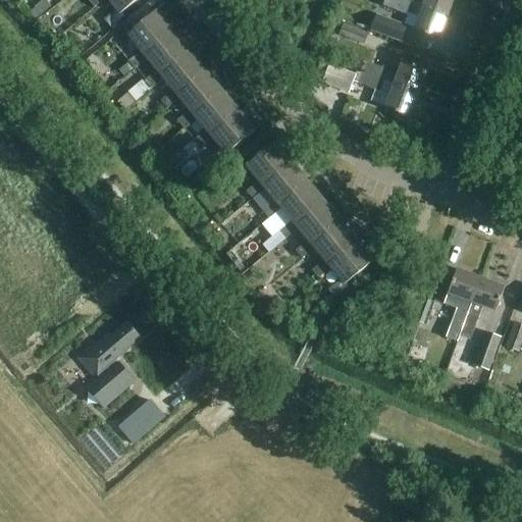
[(35,21),(51,7),(46,0),(36,8),(33,4),(25,10),(35,21)]
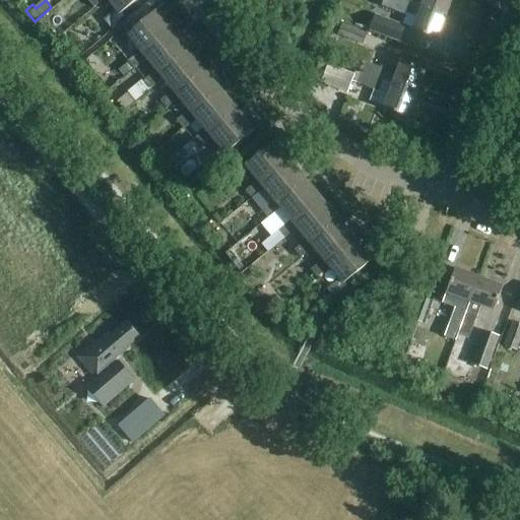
[(123,13),(138,0),(107,0),(116,10),(104,20),(111,27),(125,16),(123,13)]
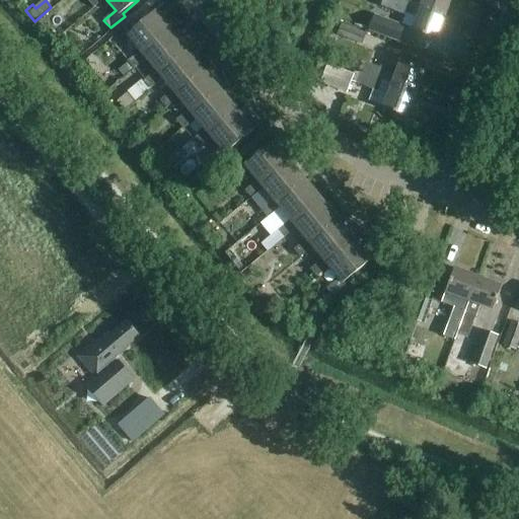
[(408,14),(417,17),(413,29),(437,39),(445,15),(405,0),(384,0),(383,5),(408,14)]
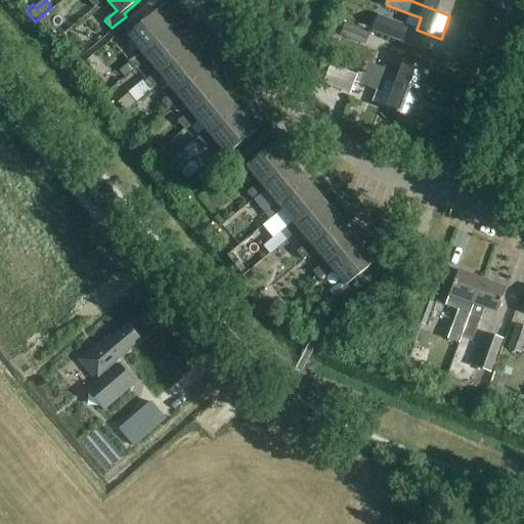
[(409,0),(449,15),(455,0),(409,0)]
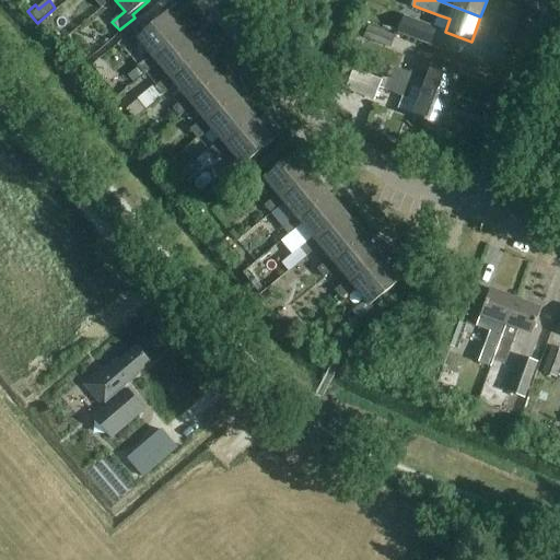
[(143,74),(155,63),(152,60),(185,33),(167,11),(135,38),(149,56),(137,66),(138,68),(143,74)]
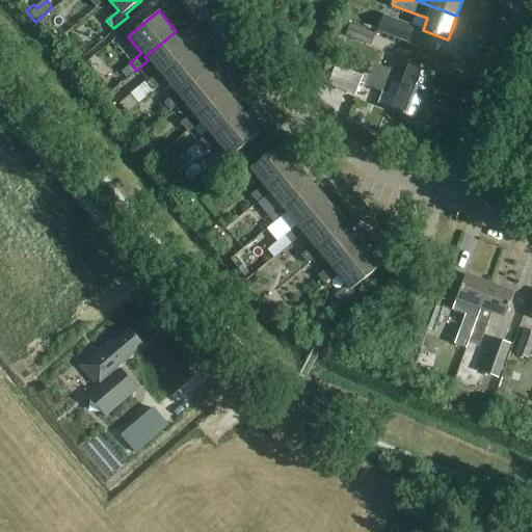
[(382,16),(377,29),(401,38),(405,25),(382,16)]
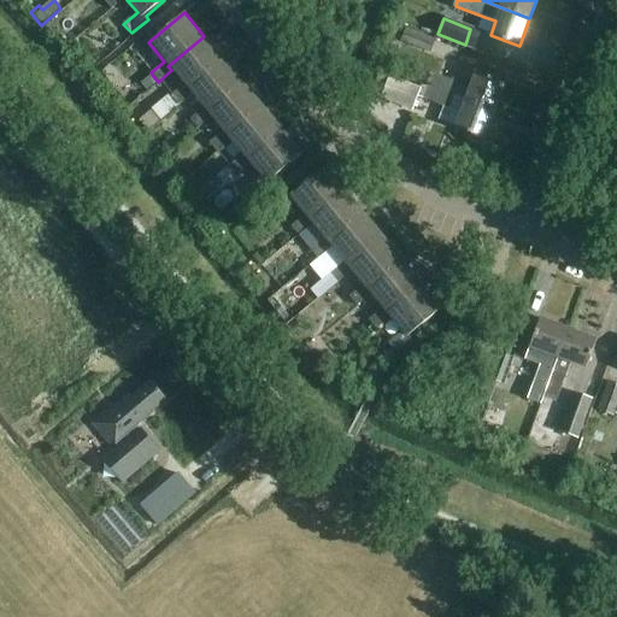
[(406,29),(401,42),(430,53),(435,40),(406,29)]
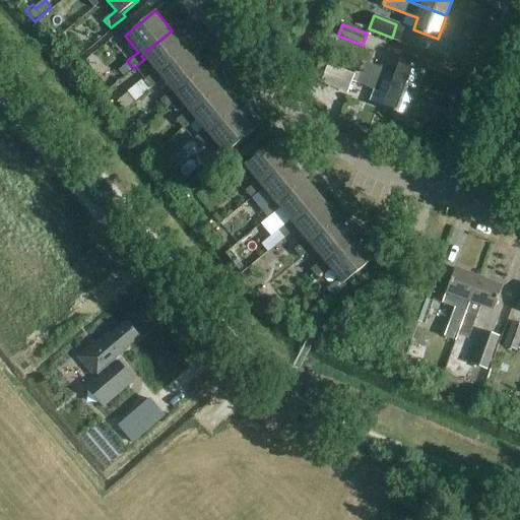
[(135,102),(150,89),(163,80),(158,75),(189,51),(172,30),(141,56),(144,59),(155,72),(144,81),(128,93),(135,102)]
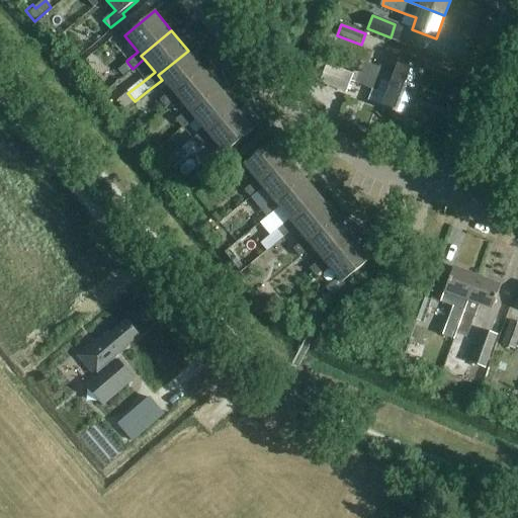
[(166,109),(177,100),(173,96),(204,71),(188,51),(158,75),(162,80),(171,92),(160,101),(166,109)]
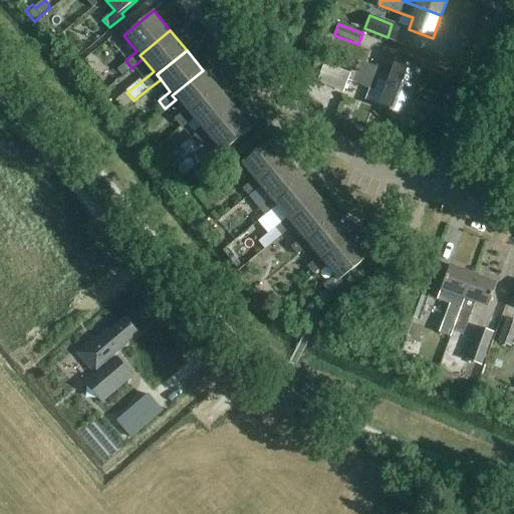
[(347,81),(383,94),(378,106),(403,116),(412,92),(355,71),(351,69),(352,68),(345,66),(346,62),(328,56),(327,60),(318,56),(309,79),(343,92),(347,81)]
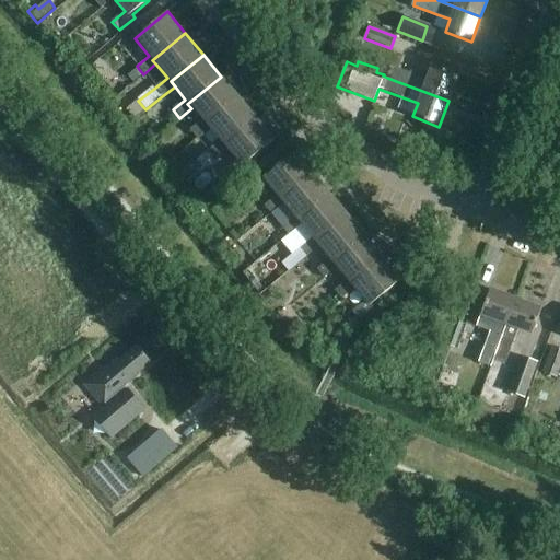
[(387,78),(448,101),(458,76),(432,66),(427,80),(392,66),(387,78)]
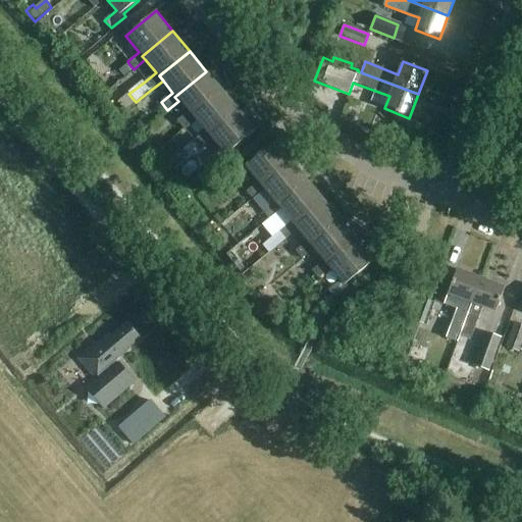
[(128,63),(118,71),(124,77),(134,69),(128,63)]
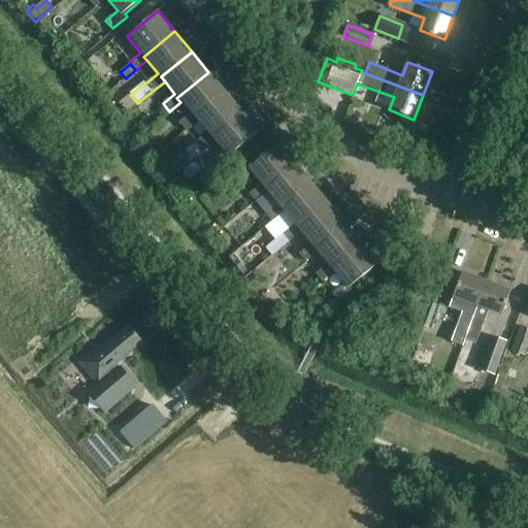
[(176,98),(180,102),(190,113),(179,123),(187,131),(198,122),(194,118),(225,92),(208,72),(176,98)]
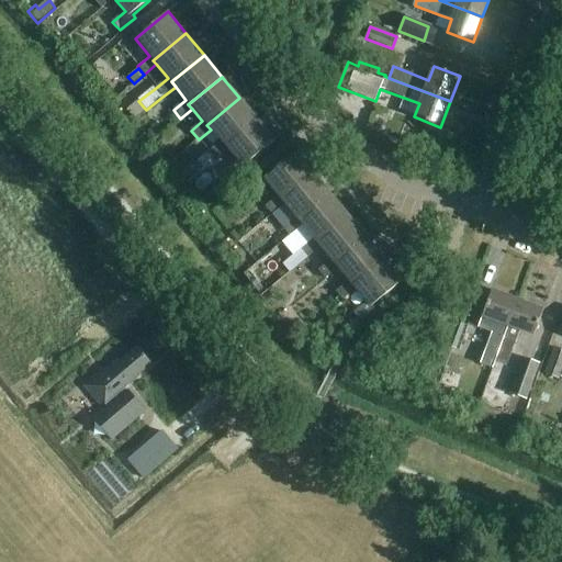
[(206,125),(211,130),(221,143),(209,153),(215,160),(227,150),(224,147),(257,120),(239,98),(206,125)]
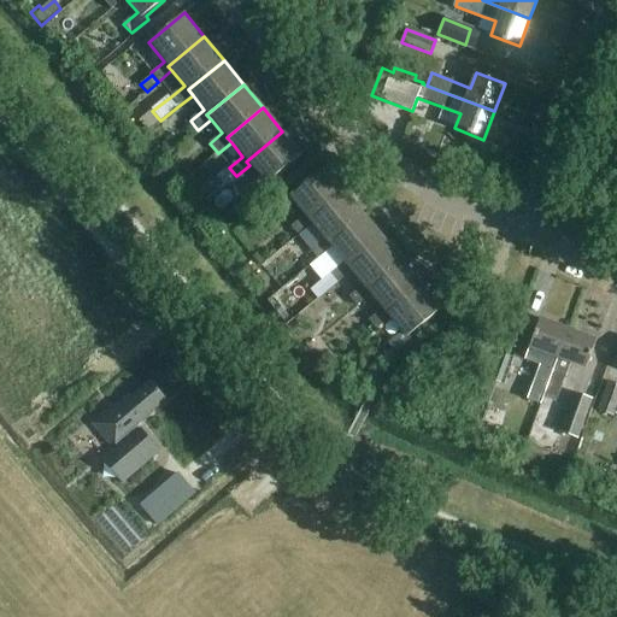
[(269,183),(301,156),(282,131),(246,162),(250,165),(262,178),(248,191),(256,199),(271,187),(269,183)]
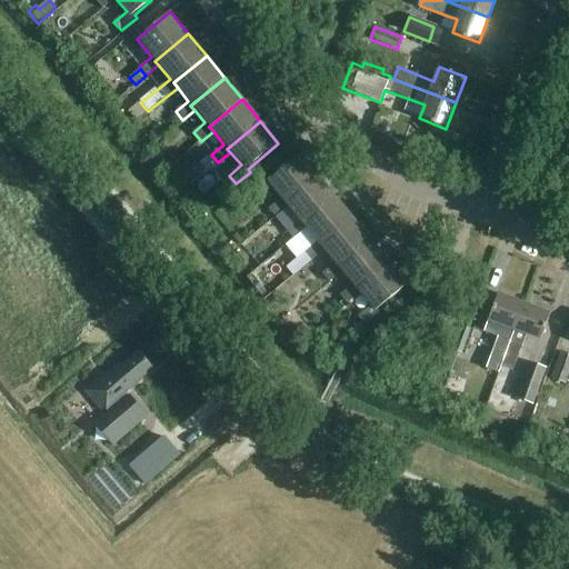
[(210,153),(198,163),(206,172),(218,162),(211,155),(210,153)]
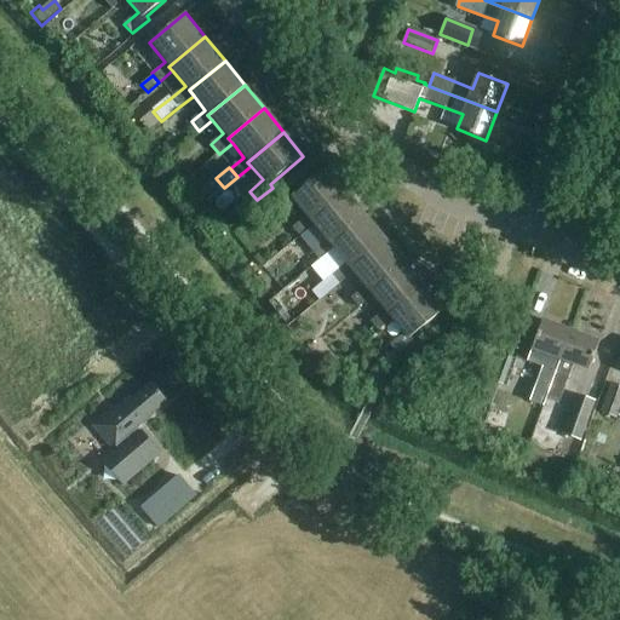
[(302,239),(316,227),(311,220),(346,191),(326,168),(291,197),(308,217),(293,229),(302,239)]
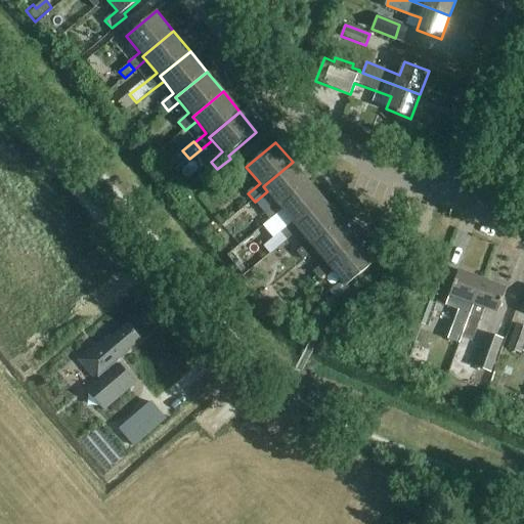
[(263,186),(267,191),(276,203),(264,213),(270,220),(282,210),(279,207),(309,182),(293,162),(263,186)]
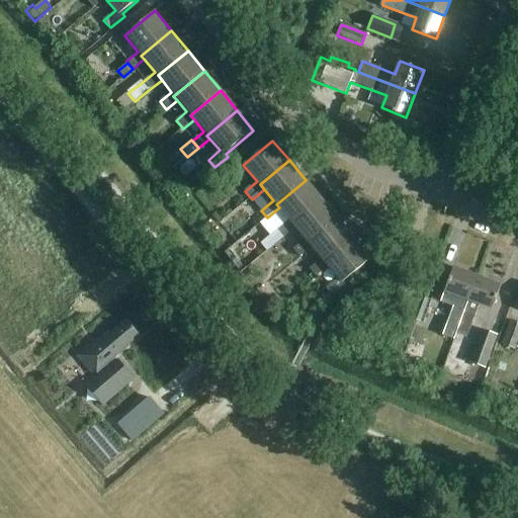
[(233,176),(243,168),(237,161),(227,169),(233,176)]
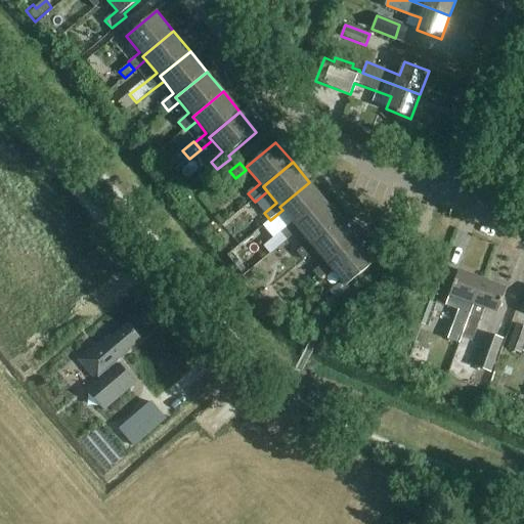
[(293,223),(261,250),(265,256),(276,248),(287,239),(288,241),(299,230),(296,226),(325,203),(309,182),(279,207),(282,210),(293,223)]
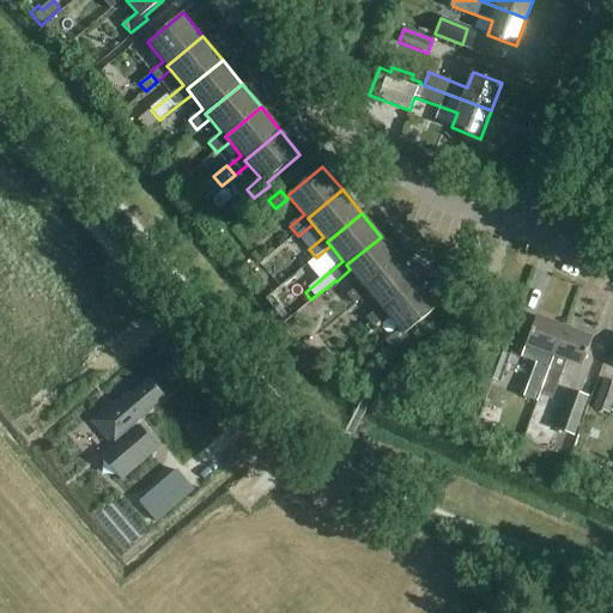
[(354,305),(370,293),(365,289),(400,260),(381,237),(346,265),(350,269),(362,284),(347,296),(354,305)]
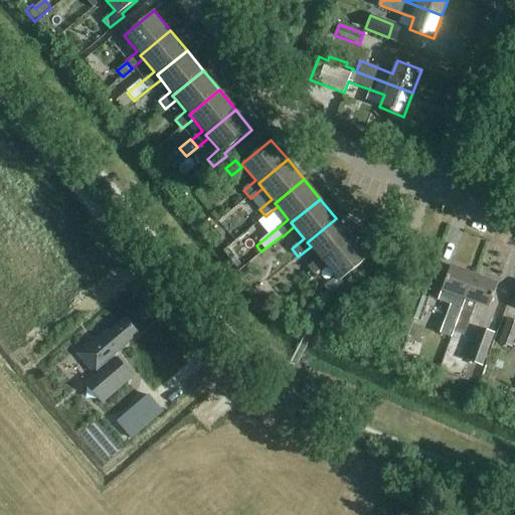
[(315,277),(327,267),(323,263),(352,238),(336,218),(307,242),(311,246),(321,259),(309,269),(315,277)]
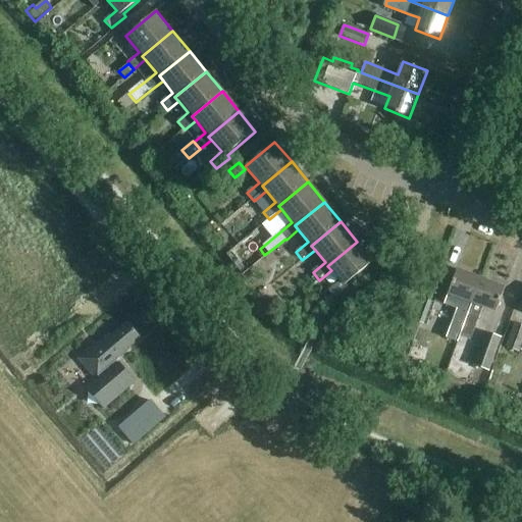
[(327,266),(331,270),(341,282),(329,293),(334,300),(349,288),(347,283),(373,261),(357,242),(327,266)]
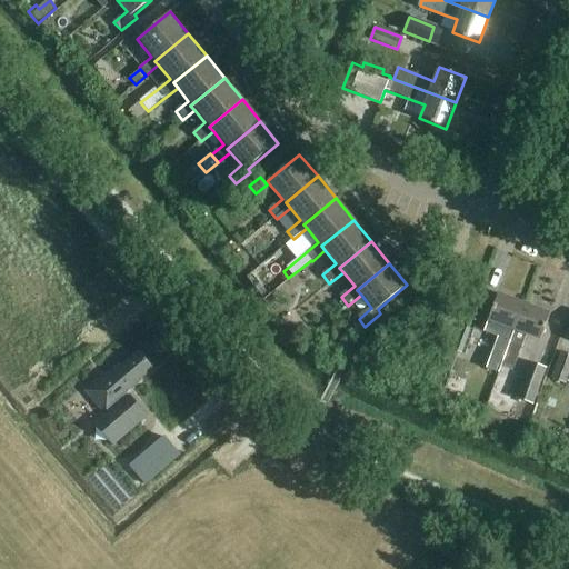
[(502,326),(489,362),(500,367),(523,303),(497,293),(487,320),(502,326)]
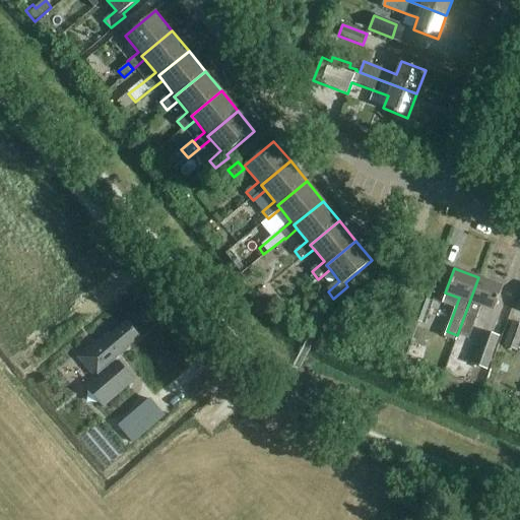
[(478,277),(457,335),(468,339),(481,306),(494,311),(503,286),(478,277)]
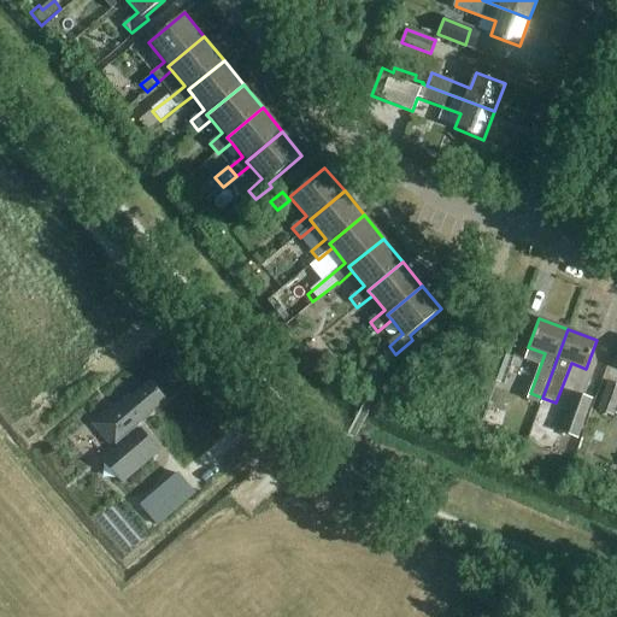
[(513,387),(522,363),(509,358),(500,382),(513,387)]
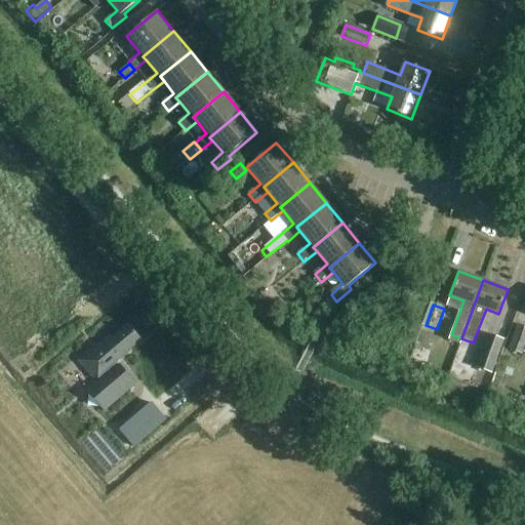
[(132,325),(80,372),(105,400),(158,356),(132,325)]
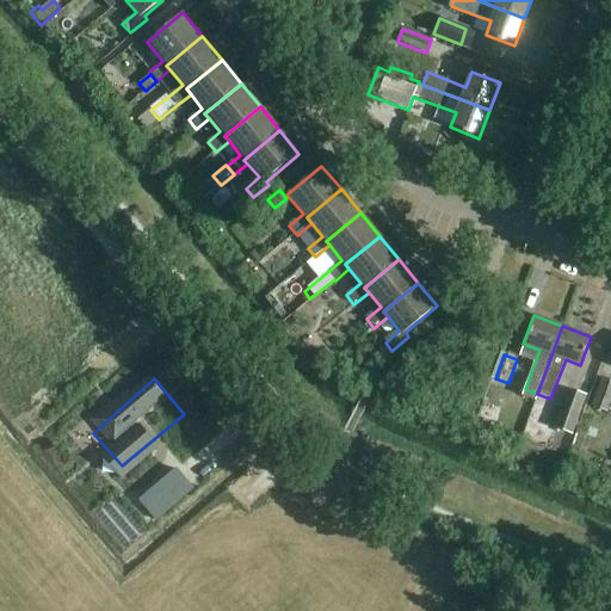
[(610,381),(603,378),(593,407),(608,412),(610,399),(610,381)]
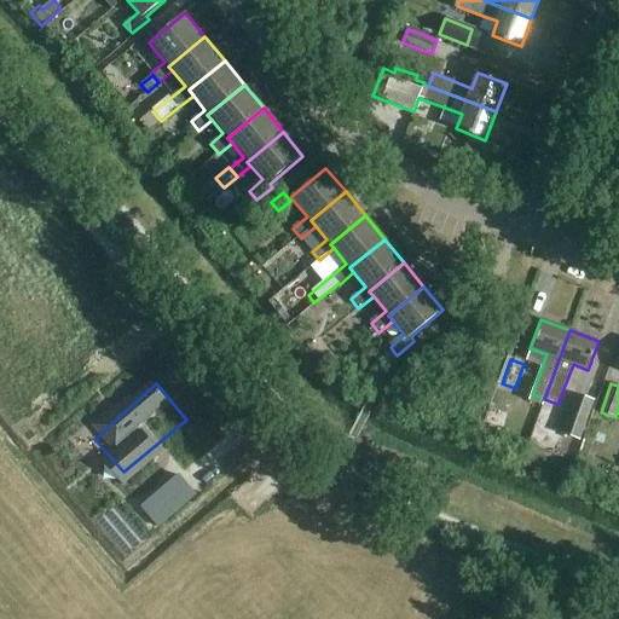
[(576,394),(561,434),(579,440),(594,400),(576,394)]
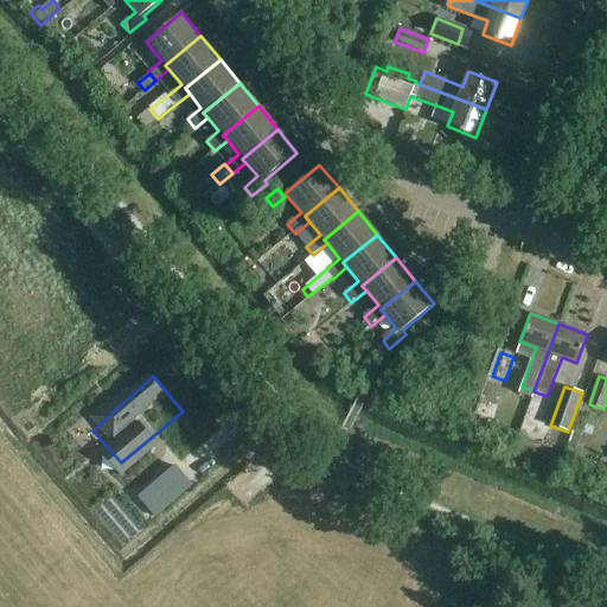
[(174,467),(139,498),(155,518),(192,486),(174,467)]
